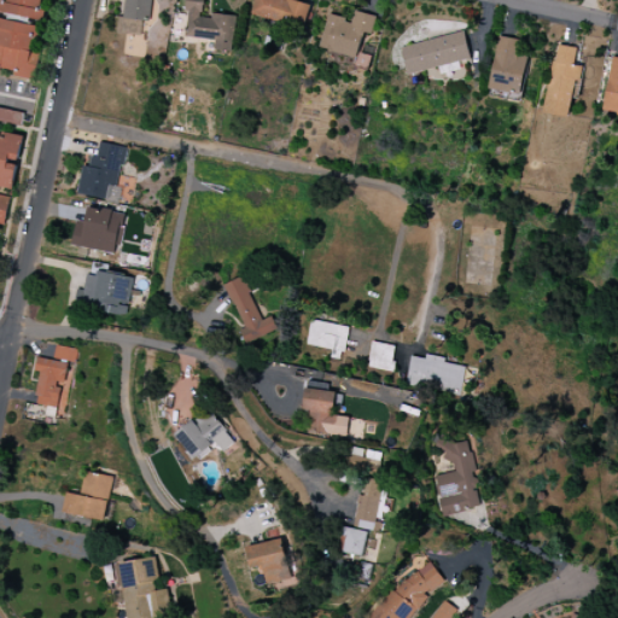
[(187,0),(185,38),(215,41),(214,51),(232,52),(235,18),(202,15),(203,0),(187,0)]
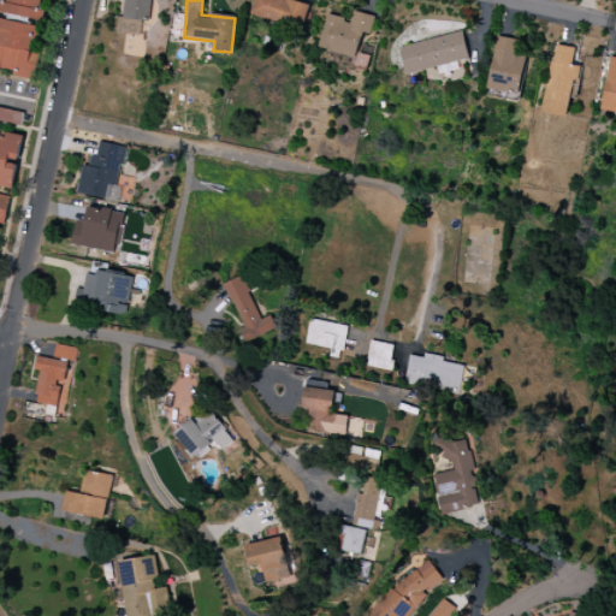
[(255,0),(252,16),(306,29),(312,5),(291,0),(255,0)]
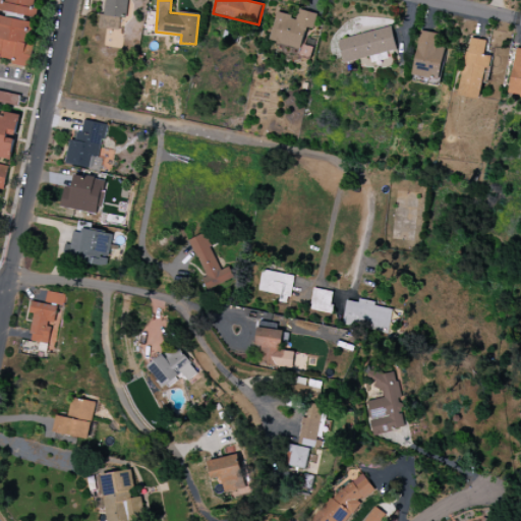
[(316,14),(297,9),(295,16),(277,12),(270,41),(301,49),(306,27),(312,30),(316,14)]
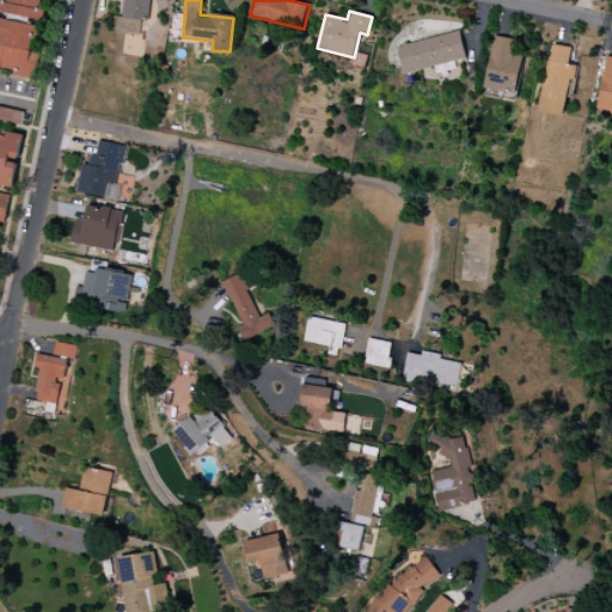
[(0,46),(0,68),(13,69),(13,79),(37,79),(37,50),(32,50),(32,38),(41,38),(41,23),(0,23),(0,46)]
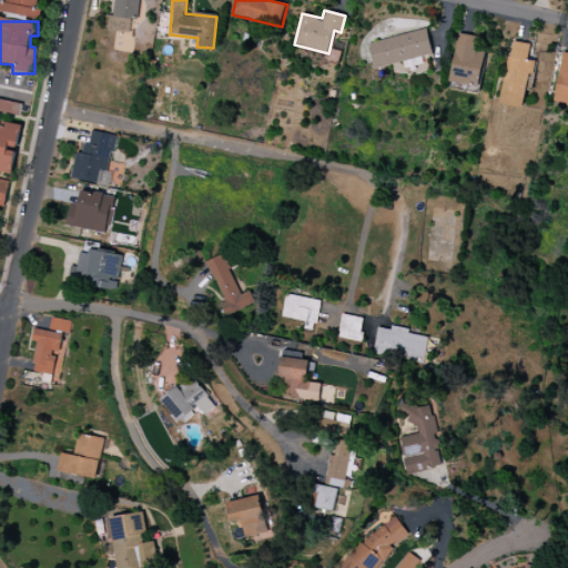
[(368,44),(374,69),(432,54),(425,29),(368,44)]
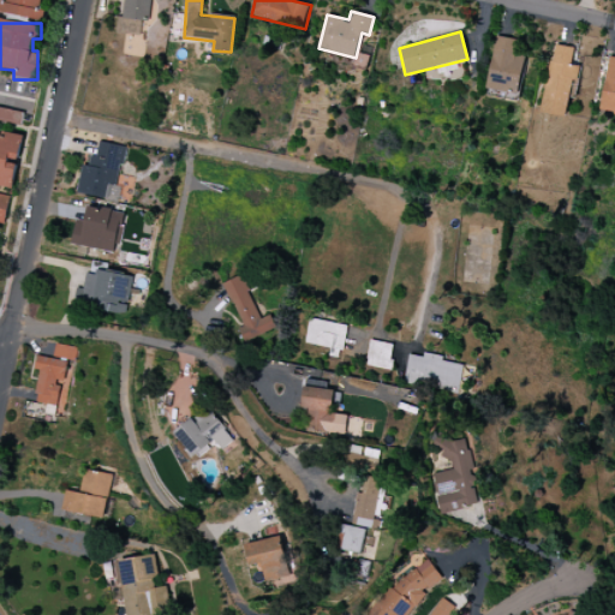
[(518,95),(526,58),(513,55),(517,40),(497,36),(485,89),(518,95)]
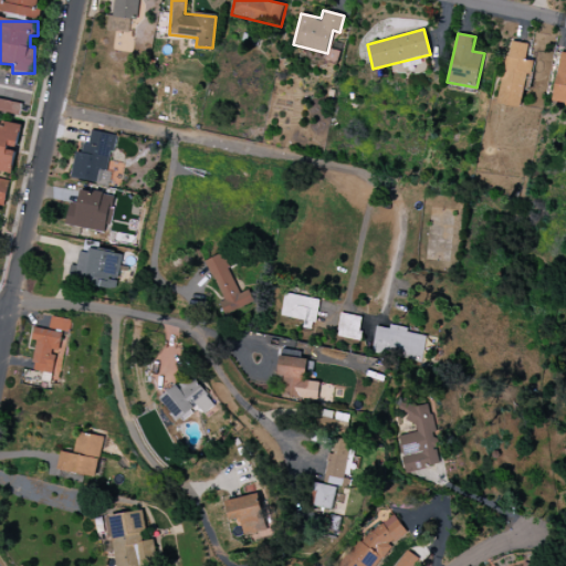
[(500,104),(522,107),(525,83),(531,84),(534,61),(526,60),(528,44),(507,42),(500,104)]
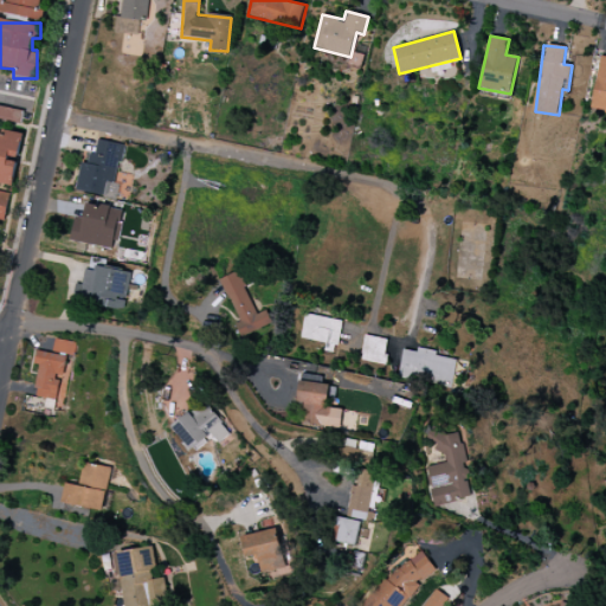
[(605,57),(598,57),(592,110),(605,111),(605,57)]
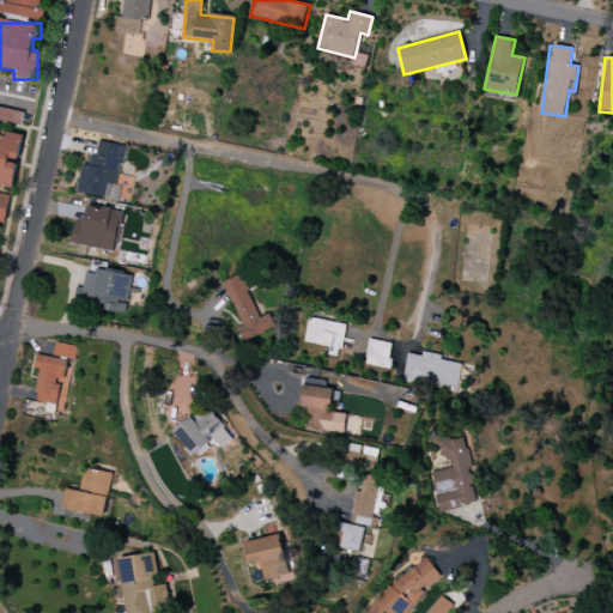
[(0,114),(0,121),(20,125),(23,113),(1,108),(0,114)]
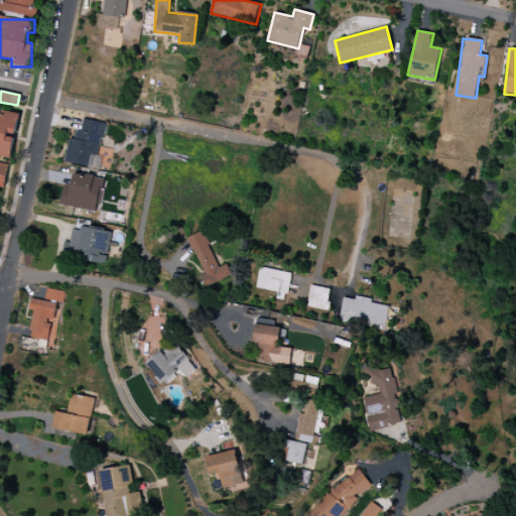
[(0,143),(0,157),(12,157),(12,136),(17,136),(18,113),(1,112),(0,143)]
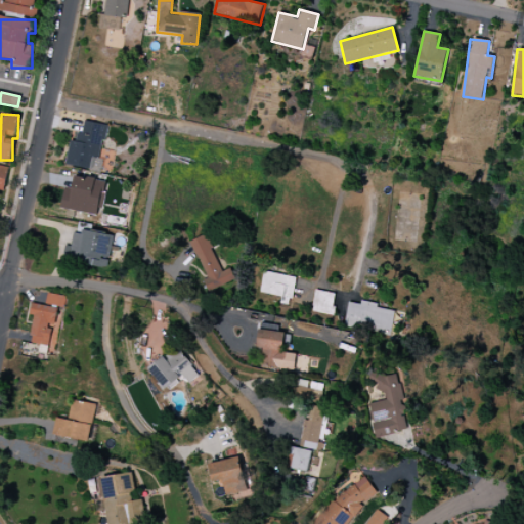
[(89,169),(92,157),(100,158),(106,125),(84,121),(82,134),(73,132),(67,165),(89,169)]
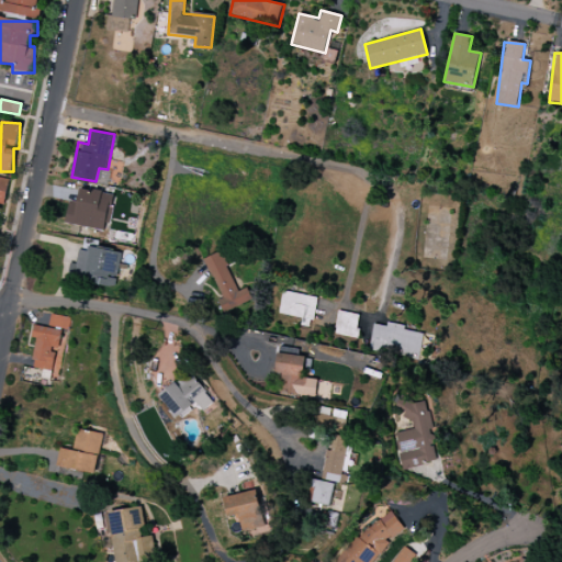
[(96,183),(107,187),(110,171),(99,169),(96,183)]
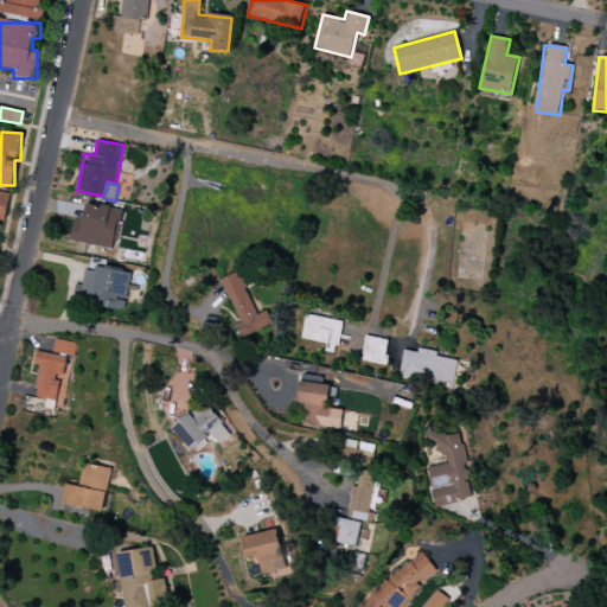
[(70,242),(115,250),(122,210),(87,203),(83,218),(75,217),(70,242)]
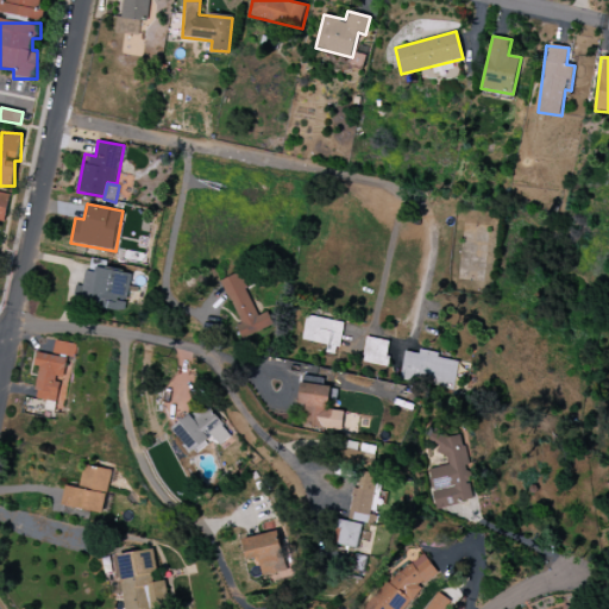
[(73,303),(124,312),(131,275),(88,267),(85,288),(75,287),(73,303)]
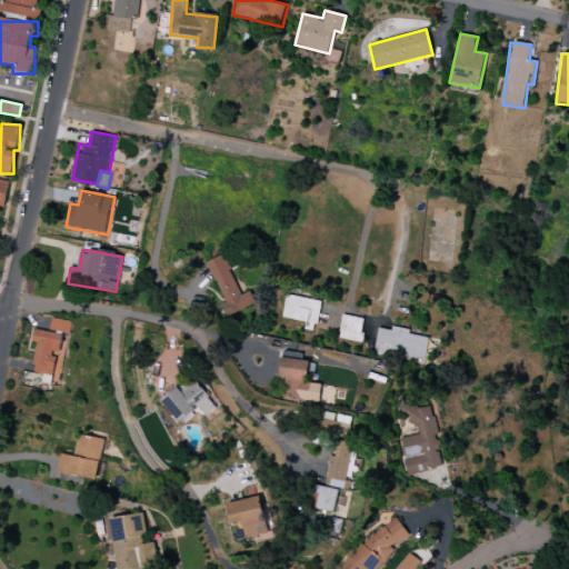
[(208,261),(229,316),(255,305),(250,292),(240,296),(225,255),(208,261)]
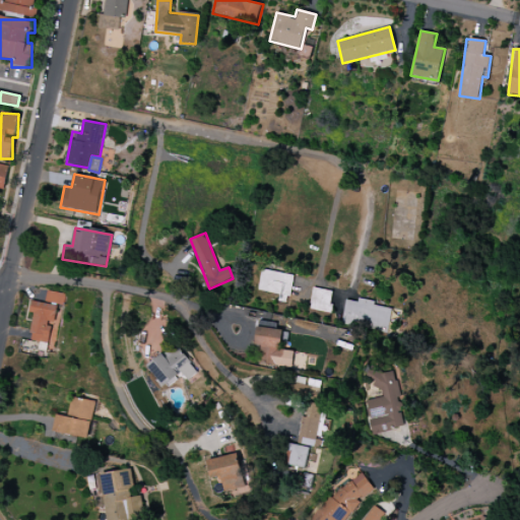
[(293,275),(261,269),(257,290),(279,295),(277,302),(287,304),(293,275)]
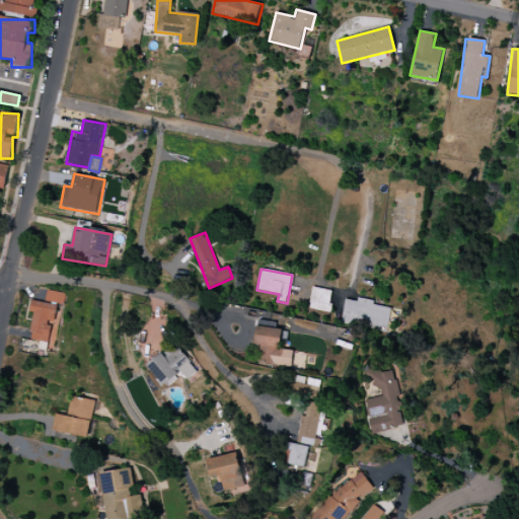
[(308,308),(327,312),(332,291),(313,287),(308,308)]
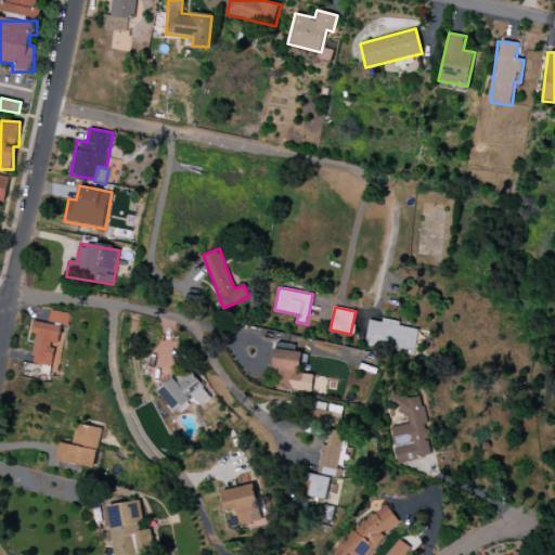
[(69,313),(50,310),(48,323),(34,321),(31,334),(36,334),(31,364),(56,368),(63,325),(67,325),(69,313)]
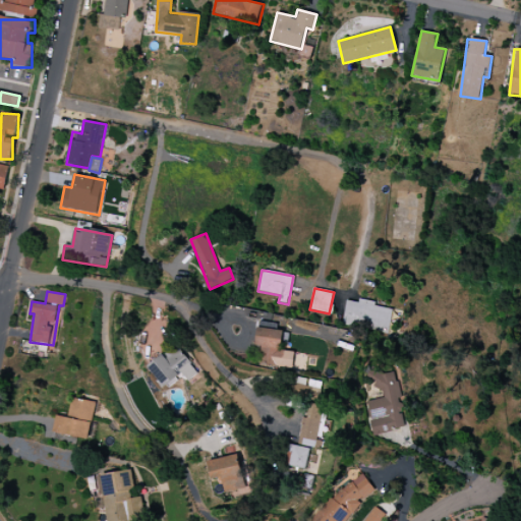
[(375,302),(358,299),(357,302),(346,300),(341,325),(388,334),(393,309),(374,306),(375,302)]
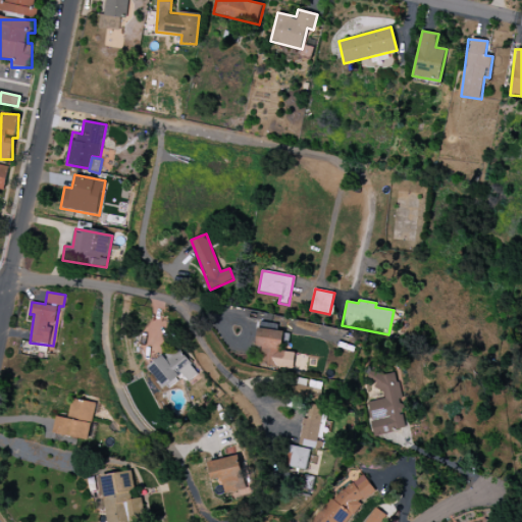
[(257,327),(254,347),(261,348),(259,364),(292,369),(295,353),(280,351),(281,344),(288,345),(290,334),(283,333),(283,331),(257,327)]
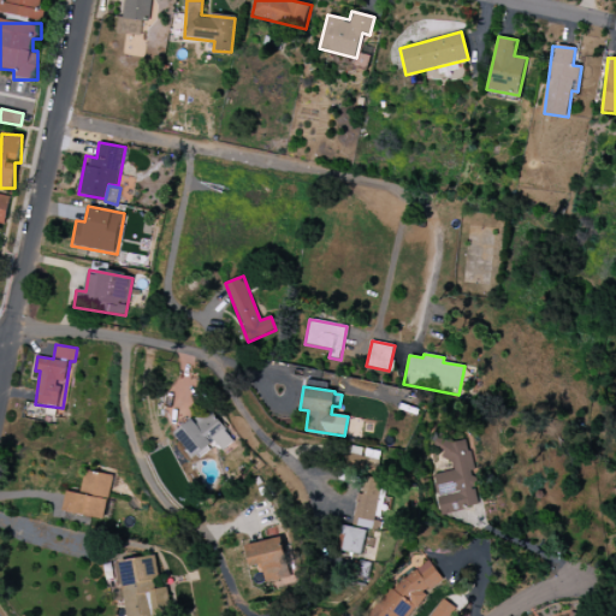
[(234,442),(208,408),(176,433),(195,460),(215,443),(221,451),(234,442)]
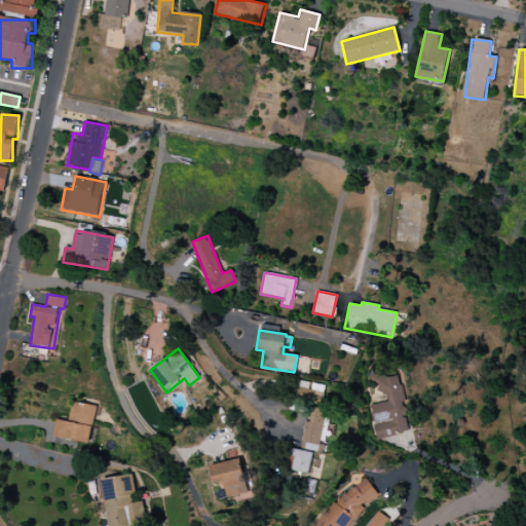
[(369,405),(371,412),(369,413),(371,422),(374,422),(374,424),(373,424),(376,440),(402,435),(401,433),(409,430),(406,417),(404,418),(403,416),(405,416),(407,414),(407,412),(405,408),(403,407),(402,403),(406,402),(402,384),(400,384),(398,375),(387,377),(375,370),(369,379),(377,385),(376,389),(385,396),(386,402),(369,405)]
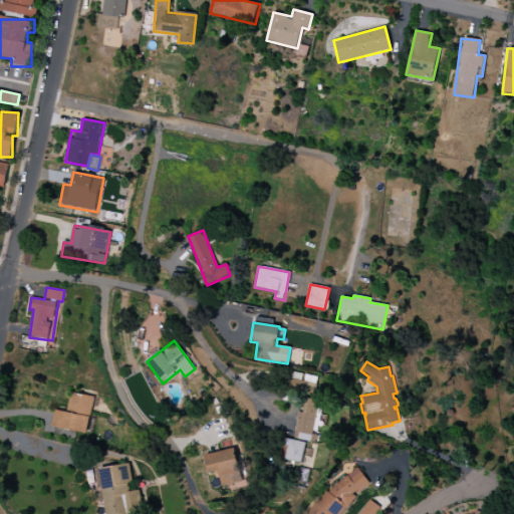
[(55,411),(52,426),(86,434),(94,398),(70,393),(66,413),(55,411)]
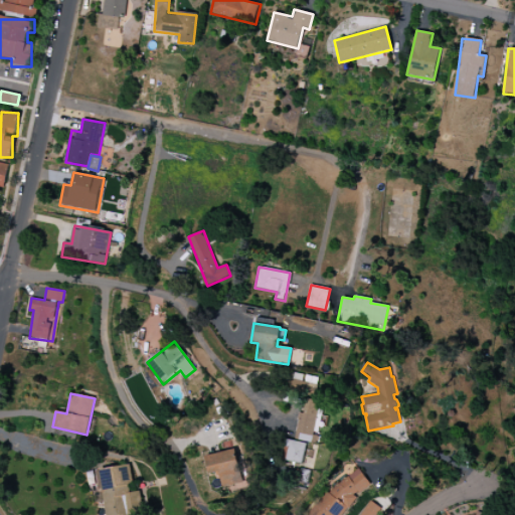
[(294,439),(296,433),(294,432),(297,421),(295,420),(298,411),(303,412),(306,397),(318,400),(316,409),(321,410),(320,415),(327,417),(325,426),(318,424),(317,432),(313,432),(313,435),(318,437),(318,442),(312,441),(310,443),(294,439)]
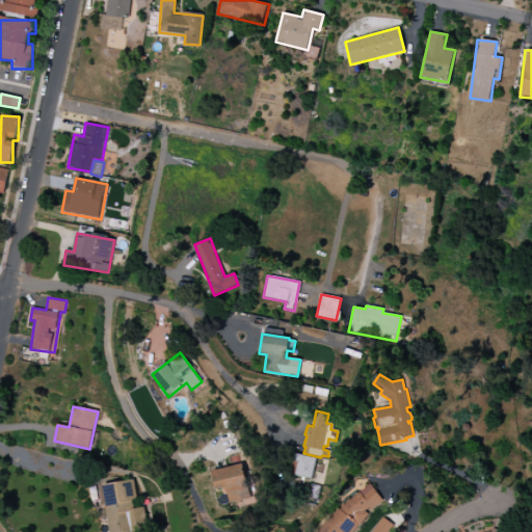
[(296,454),(317,458),(312,480),(303,478),(302,481),(299,481),(300,478),(295,476),(295,473),(292,472),(296,454)]
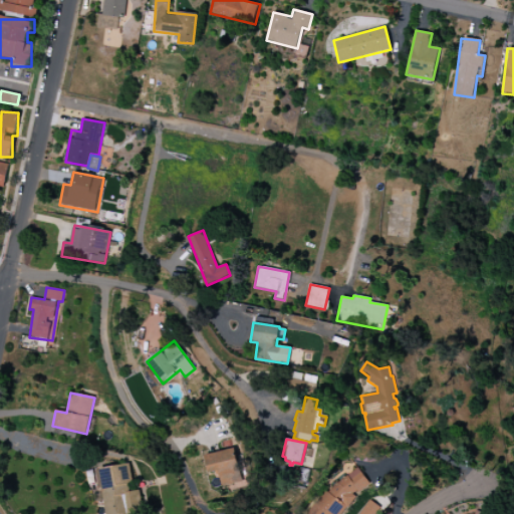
[(205,456),(209,473),(217,471),(222,488),(243,482),(234,448),(205,456)]
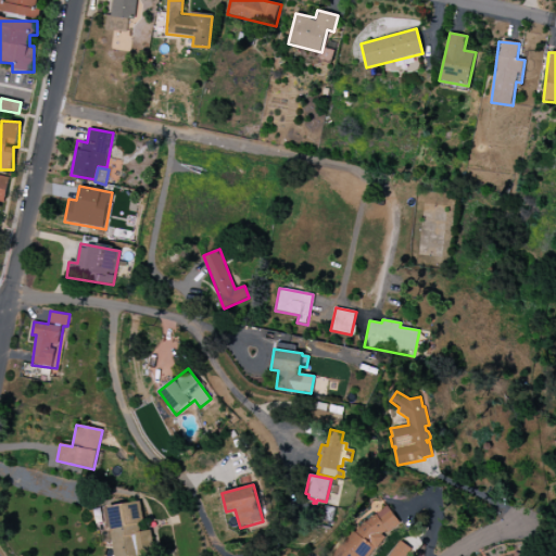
[(113,555),(138,555),(135,530),(143,529),(140,502),(108,506),(113,555)]
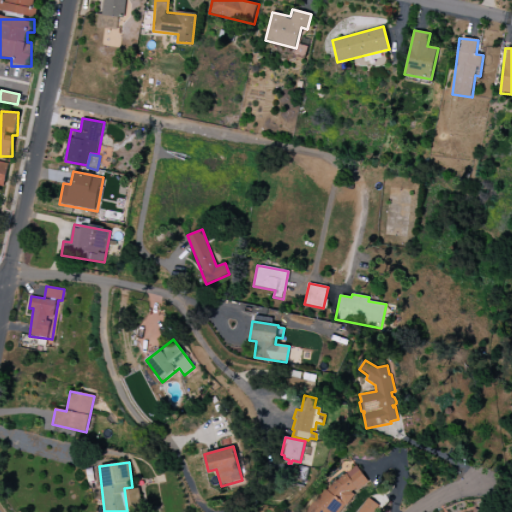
[(326,490),(329,486),(330,486),(335,480),(336,481),(356,466),(359,470),(368,481),(357,491),(355,488),(351,492),(354,495),(346,506),(345,505),(339,511),(305,511),(323,488),(326,490)]
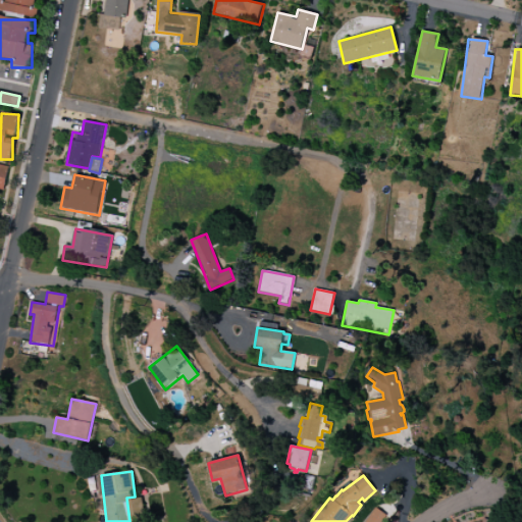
[(365,521),(374,508),(385,516),(380,521),(365,521)]
